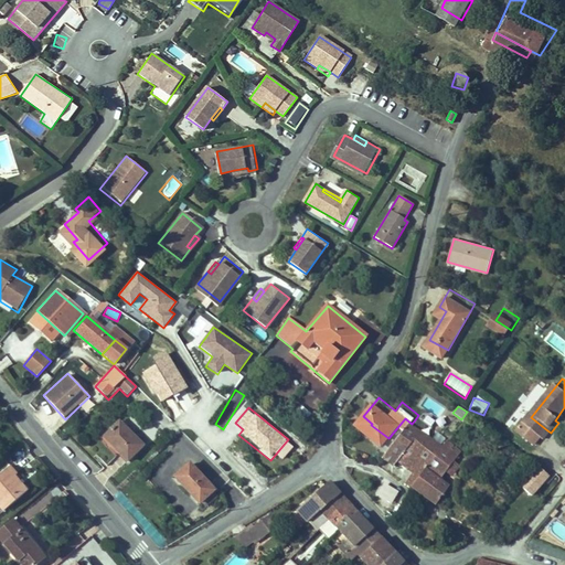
[(564,414),(564,407),(555,420),(558,423),(564,414)]
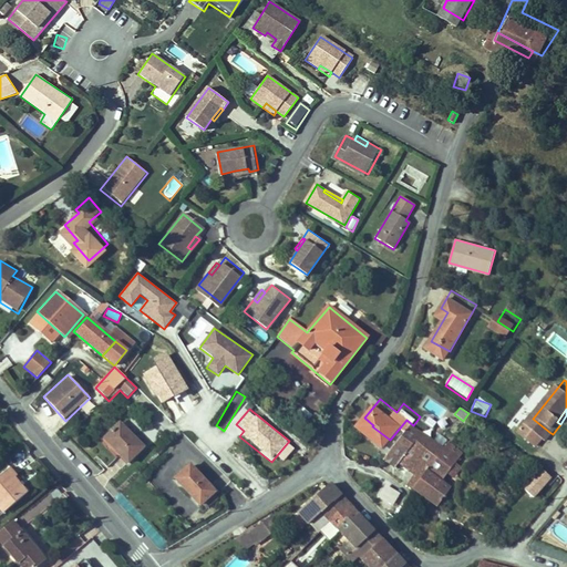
[(549,432),(533,419),(526,426),(544,440),(549,432)]
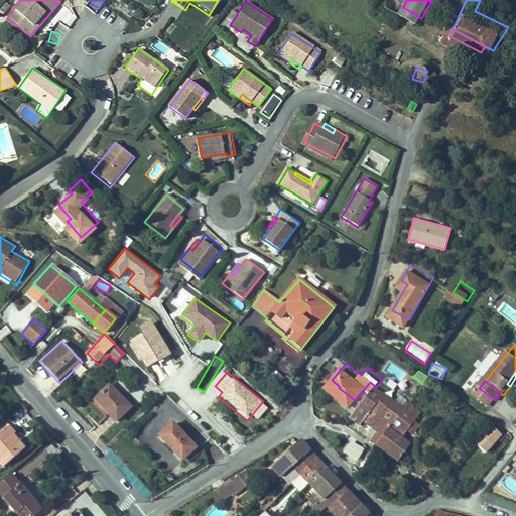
[(397,394),(380,382),(376,387),(357,411),(367,417),(371,412),(378,418),(397,394)]
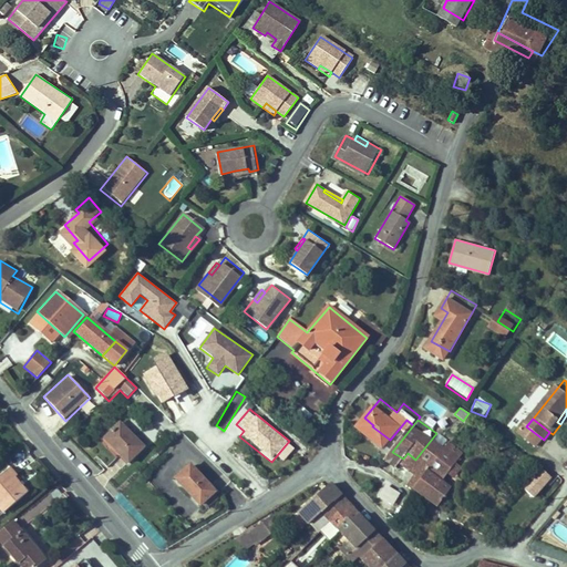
[(117,421),(103,435),(127,461),(142,446),(117,421)]
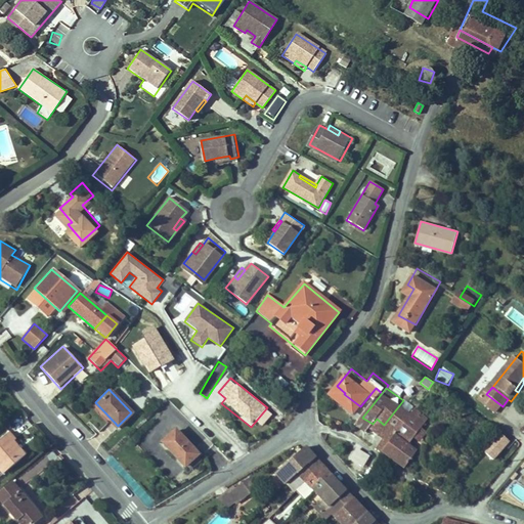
[(408,404),(403,400),(384,425),(390,431),(383,440),(388,445),(399,430),(401,431),(421,406),(412,400),(408,404)]
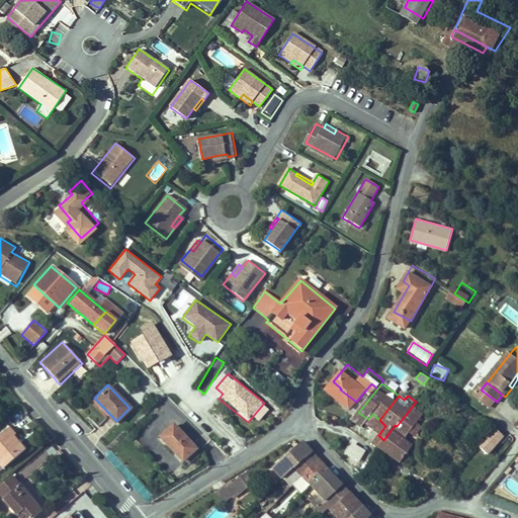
[(410,435),(430,409),(418,400),(416,402),(397,426),(395,425),(383,440),(383,441),(406,456),(418,441),(410,435)]
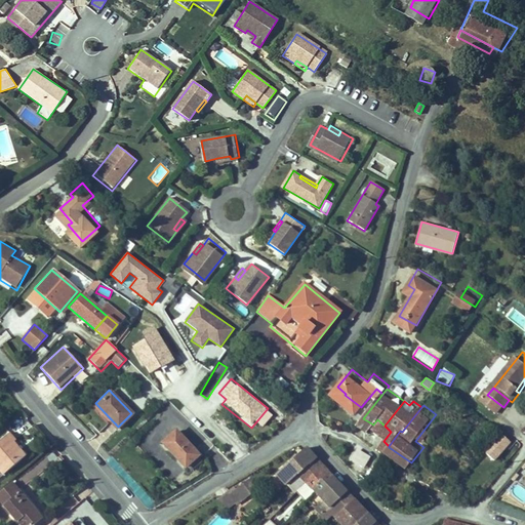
[(175,432),(162,443),(185,469),(198,456),(175,432)]
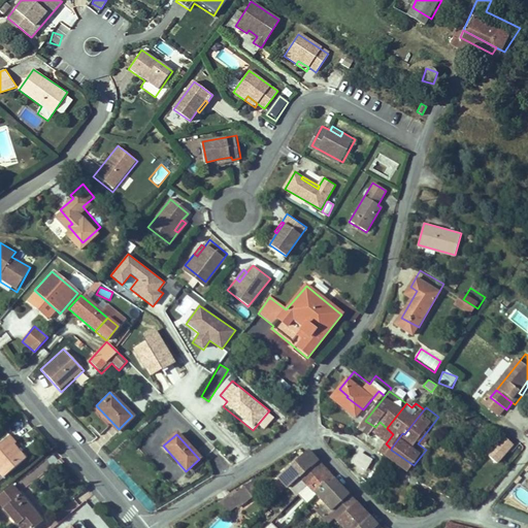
[(15,442),(9,435),(0,442),(0,472),(3,476),(25,457),(13,444),(15,442)]
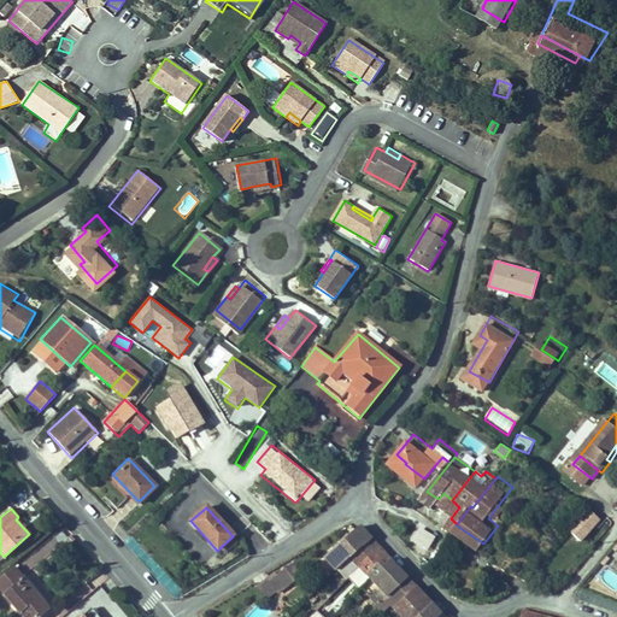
[(589,511),(568,534),(580,545),(601,522),(589,511)]
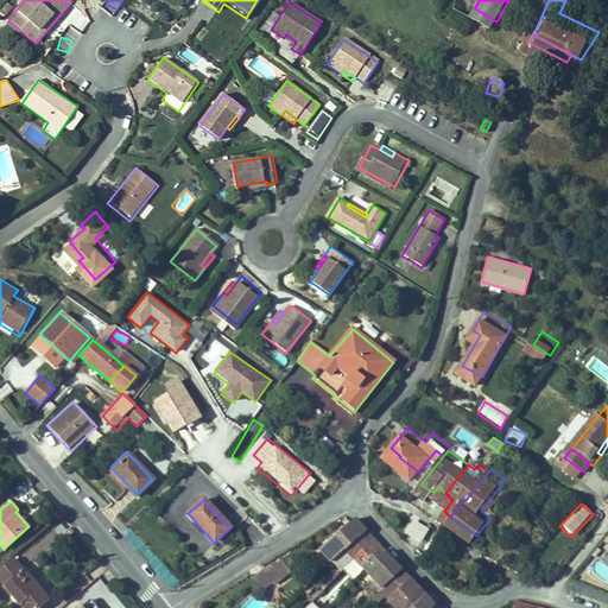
[(334,558),(365,531),(353,519),(320,551),(329,562),(334,558)]
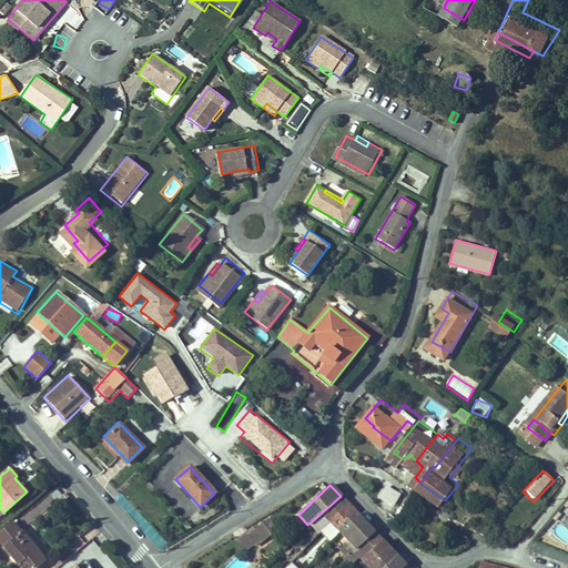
[(17,518),(22,526),(56,504),(50,496),(17,518)]
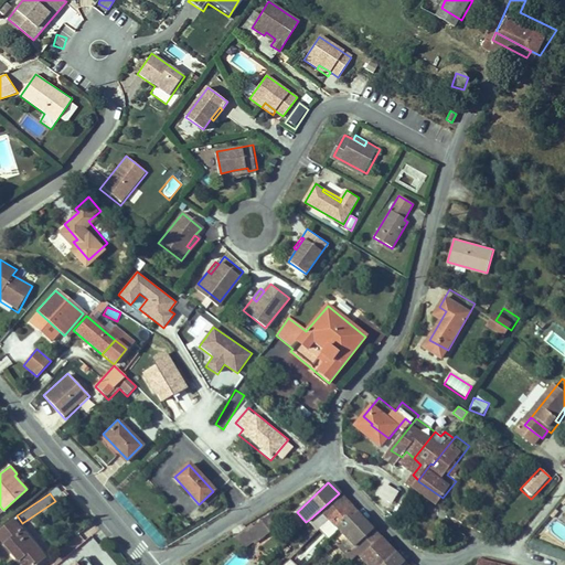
[(345,502),(339,493),(310,519),(320,529),(328,520),(345,502)]
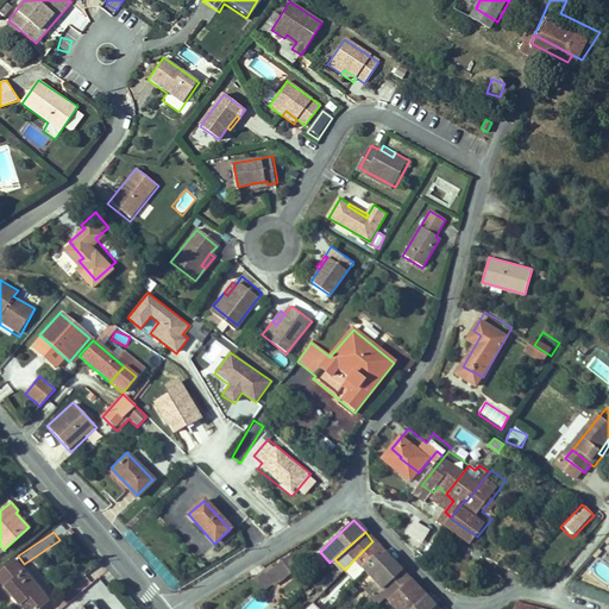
[(377,558),(383,552),(372,541),(353,560),(362,569),(375,556),(377,558)]
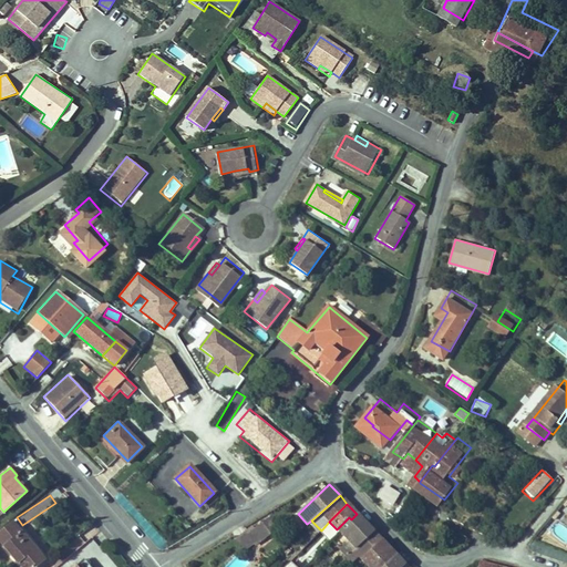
[(357,548),(373,532),(357,514),(351,519),(349,517),(337,529),(339,532),(357,548)]
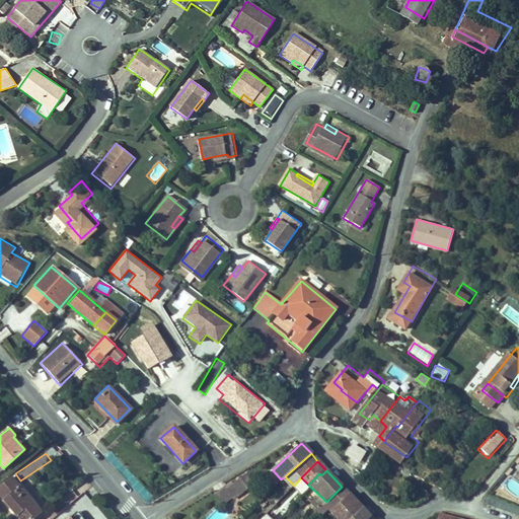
[(238,495),(253,483),(246,473),(246,472),(231,485),(230,483),(217,493),(225,504),(238,494),(238,495)]
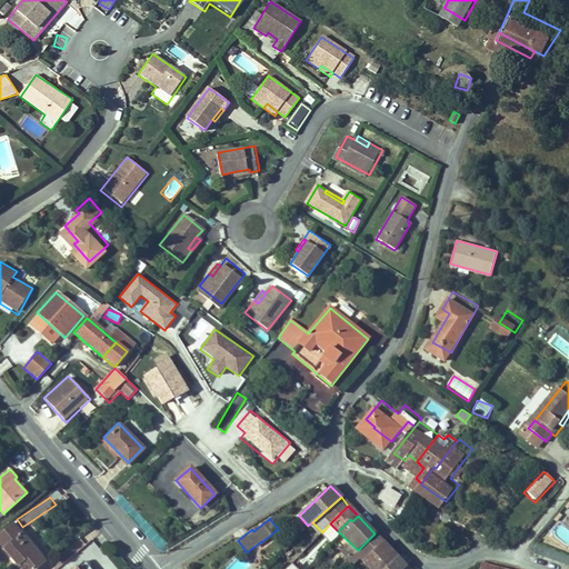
[(15,525),(0,536),(0,547),(1,546),(17,565),(17,566),(17,567),(16,567),(16,568),(15,568),(37,568),(46,561),(15,525)]
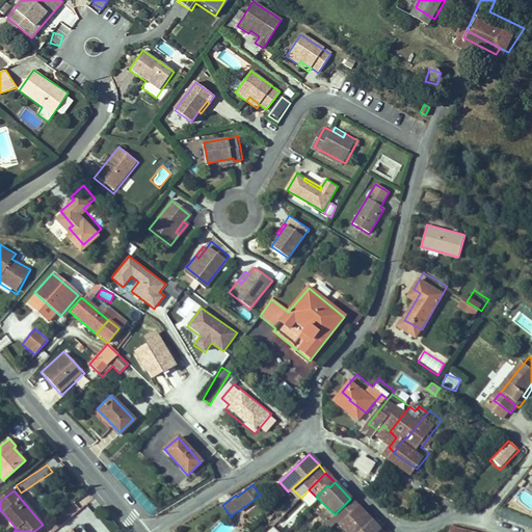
[(335,514),(318,499),(309,508),(324,524),(335,514)]
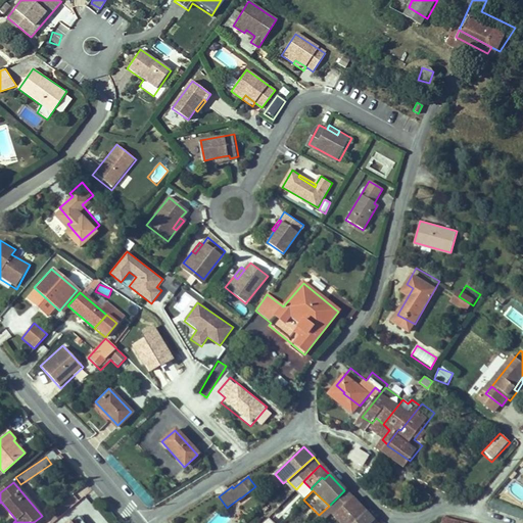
[(351,498),(344,490),(329,506),(319,515),(318,517),(324,522),(332,515),(333,517),(334,516),(351,498)]
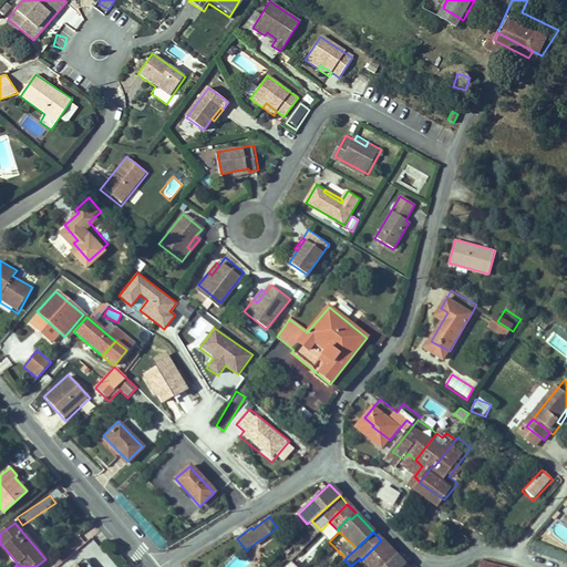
[(388,547),(384,544),(381,540),(362,559),(370,566),(388,547)]
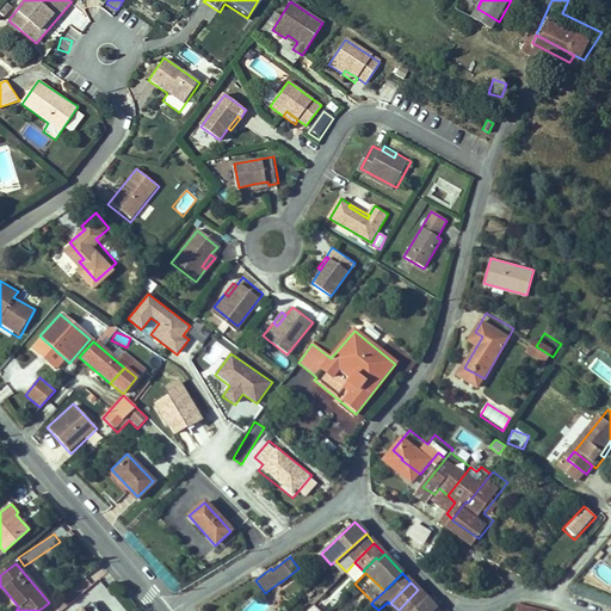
[(414,610),(426,599),(418,590),(399,610),(414,610)]
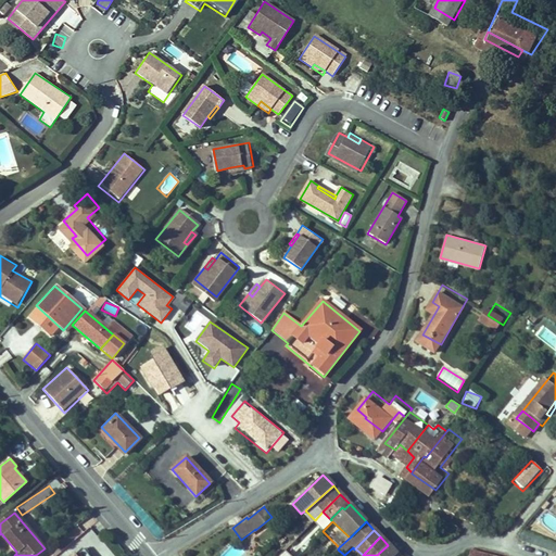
[(396,555),(397,555),(388,545),(377,555),(396,555)]
